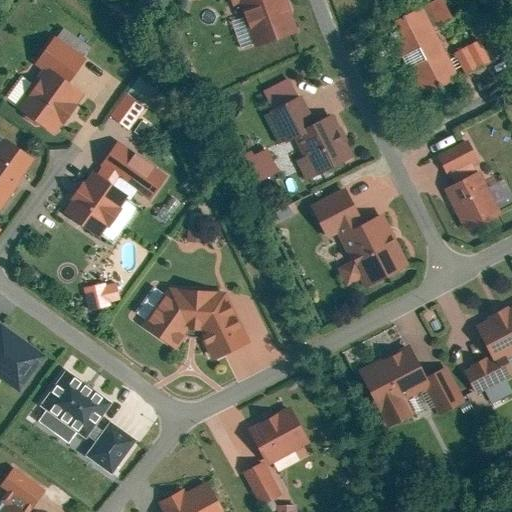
[(227,0),(229,4),(236,2),(252,46),(295,30),(283,0),(227,0)]
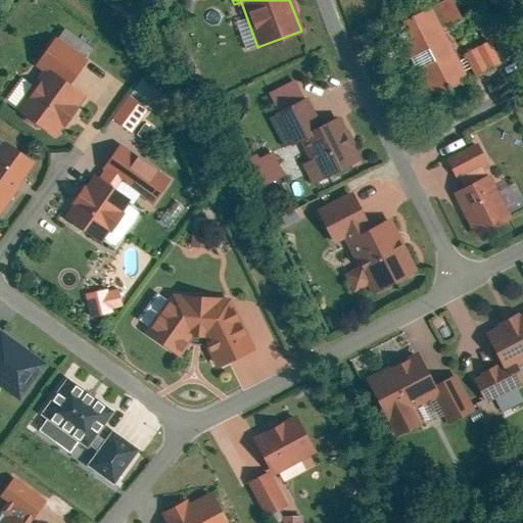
[(470,77),(443,30),(459,20),(447,0),(437,0),(386,29),(426,101),(470,77)]
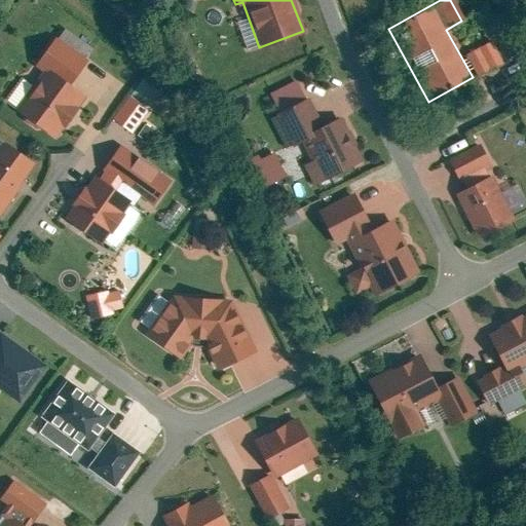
[(33,65),(41,71),(13,108),(52,137),(84,95),(69,84),(86,60),(84,59),(91,48),(63,28),(55,37),(53,36),(33,65)]
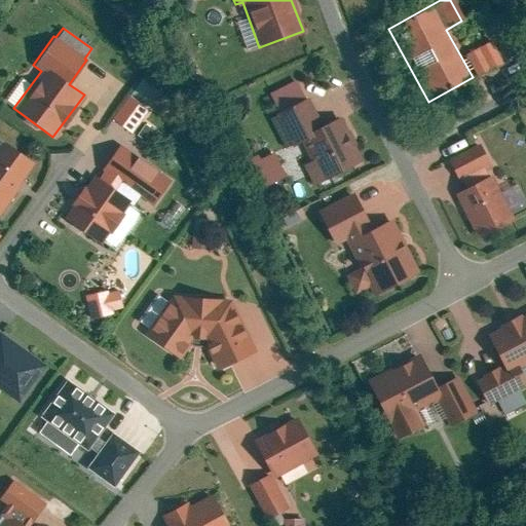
[(495,40),(470,52),(482,77),(506,64),(495,40)]
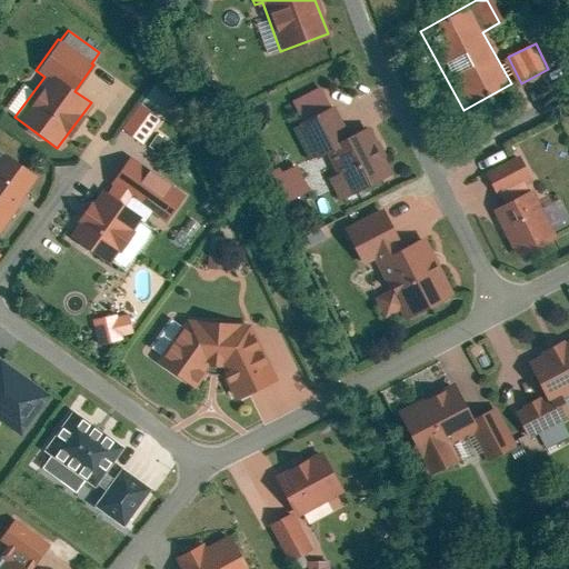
[(290,100),(299,119),(296,120),(315,158),(326,152),(335,172),(326,177),(337,199),(387,173),(363,127),(342,137),(317,86),(290,100)]
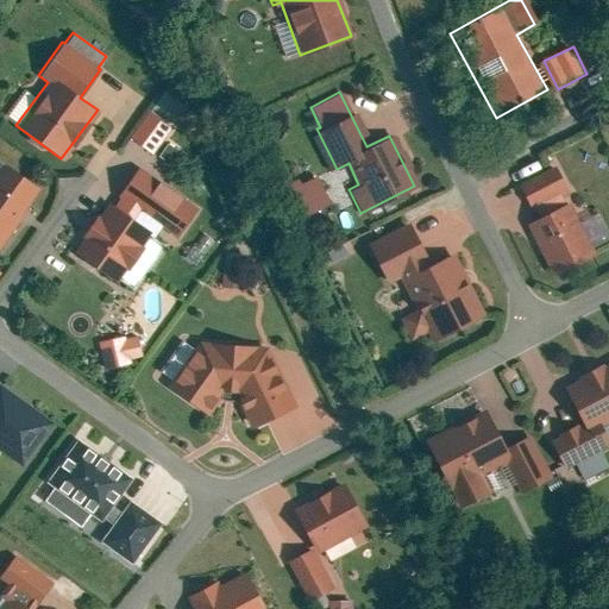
[(150,110),(130,137),(152,152),(173,125),(150,110)]
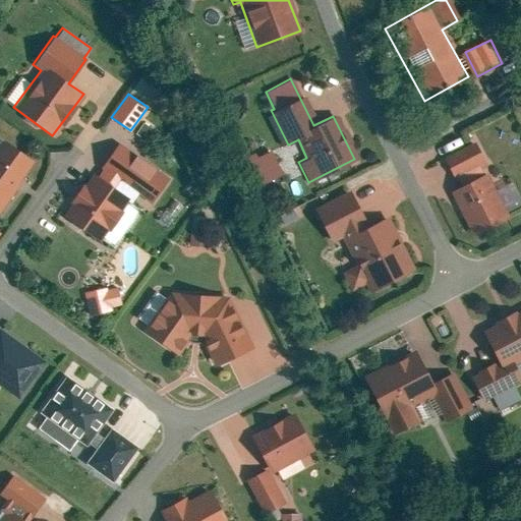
[(0,208),(36,159),(2,135),(0,137),(0,208)]
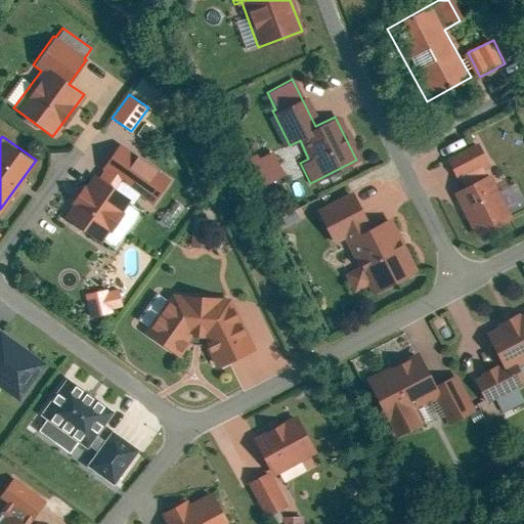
[(173,177),(121,141),(101,170),(154,205),(173,177)]
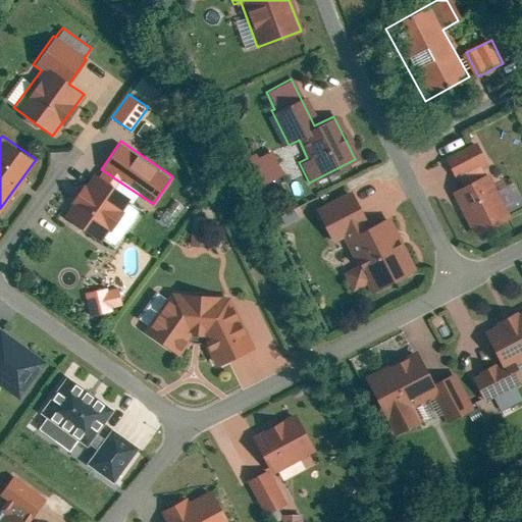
[(477,141),(444,158),(457,183),(490,165),(477,141)]
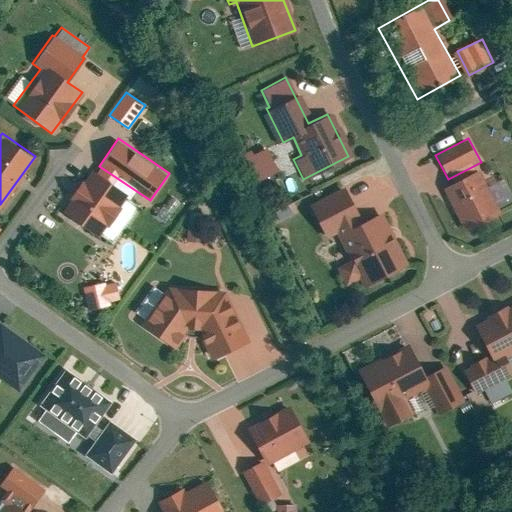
[(279,169),(268,146),(247,157),(259,179),(279,169)]
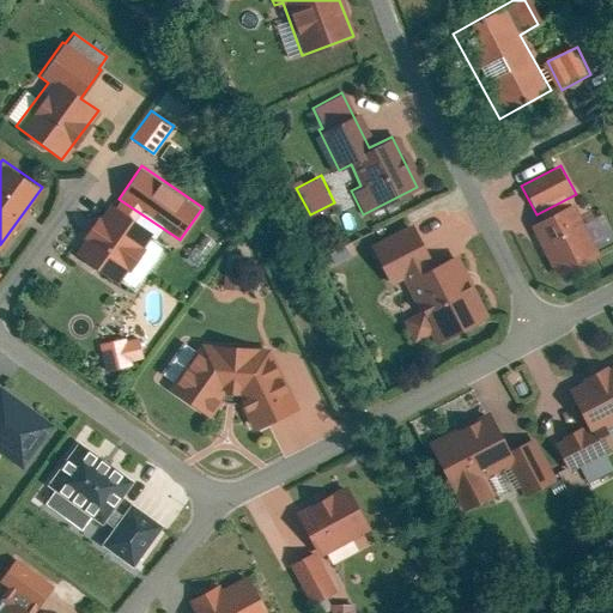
[(72,253),(114,283),(115,281),(132,292),(165,247),(149,236),(151,232),(108,202),(72,253)]
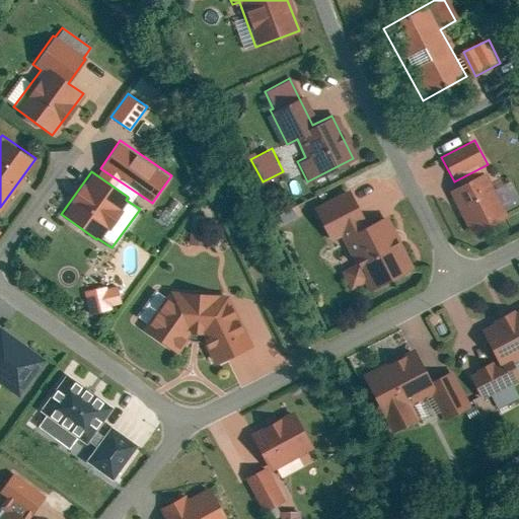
[(505,215),(483,172),(447,192),(469,234),(505,215)]
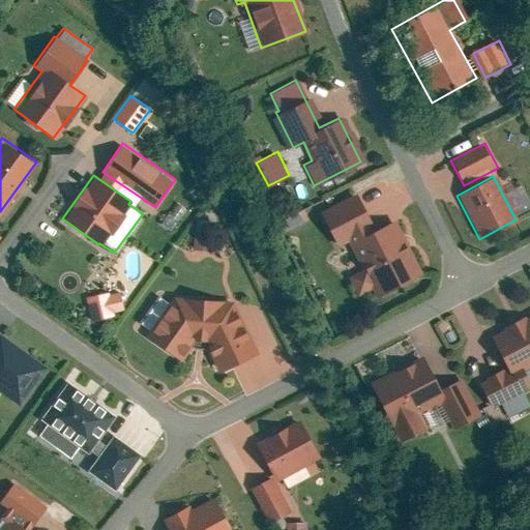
[(529,197),(526,187),(511,194),(520,213),(529,208),(529,197)]
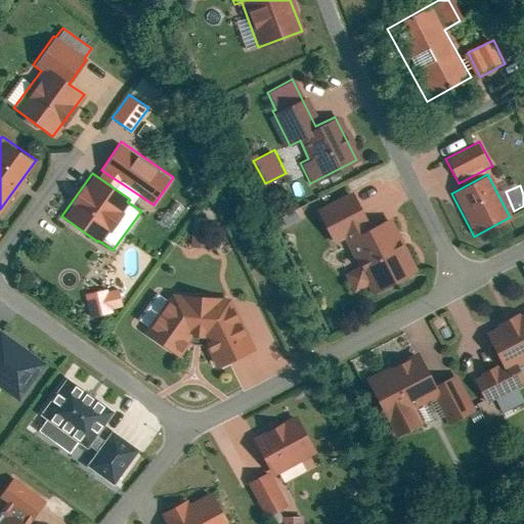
[(352,192),(314,211),(332,246),(369,226),(352,192)]
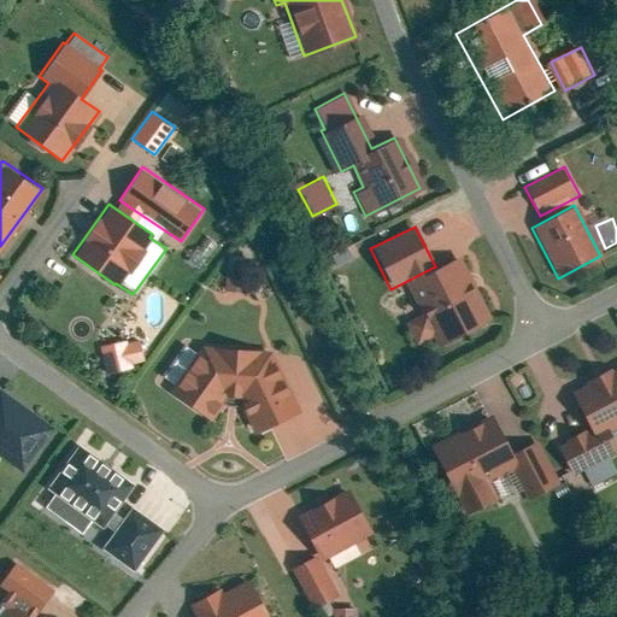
[(487,317),(456,256),(405,282),(421,313),(405,322),(416,344),(432,335),(436,344),(487,317)]
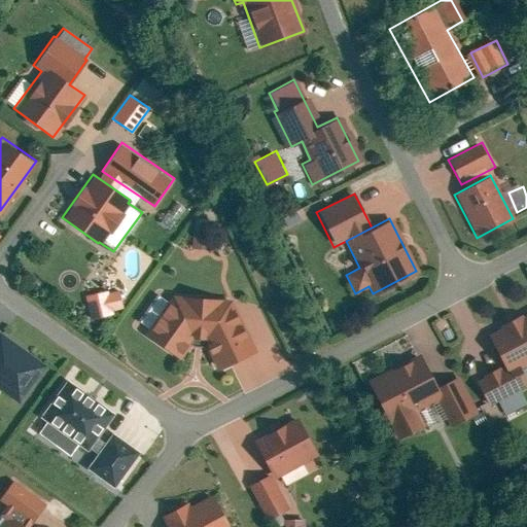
[(123,288),(89,295),(94,318),(128,311),(123,288)]
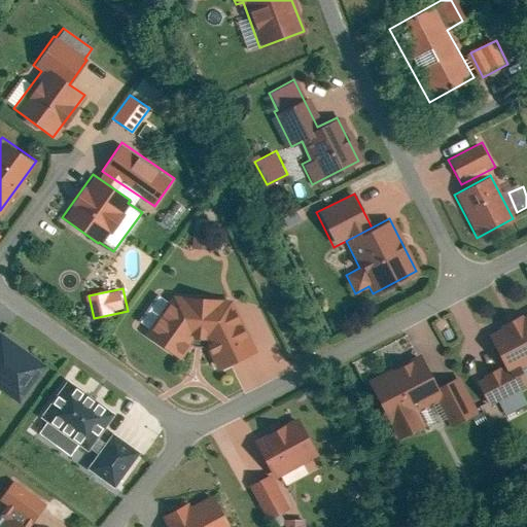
[(148,325),(143,334),(178,357),(191,337),(200,338),(214,369),(252,351),(229,297),(170,294),(167,300),(157,293),(139,319),(148,325)]
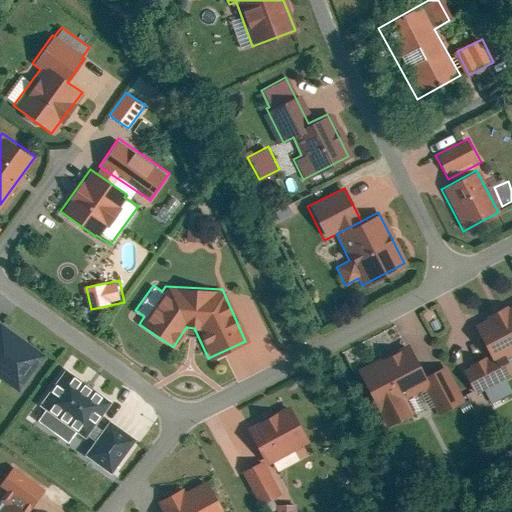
[(511,375),(511,302),(470,325),(485,353),(460,366),(475,394),(511,375)]
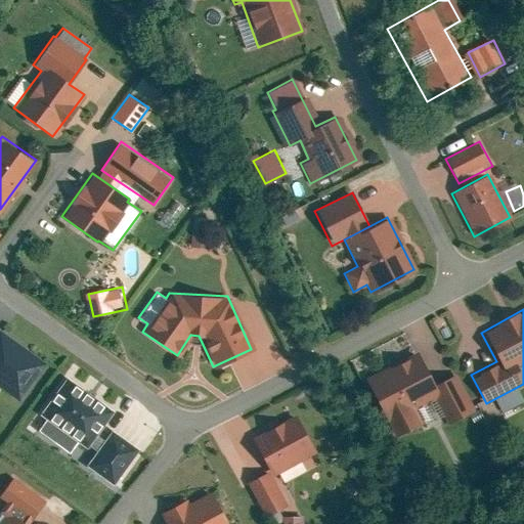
[(0,389),(15,400),(45,359),(5,331),(0,337),(0,389)]
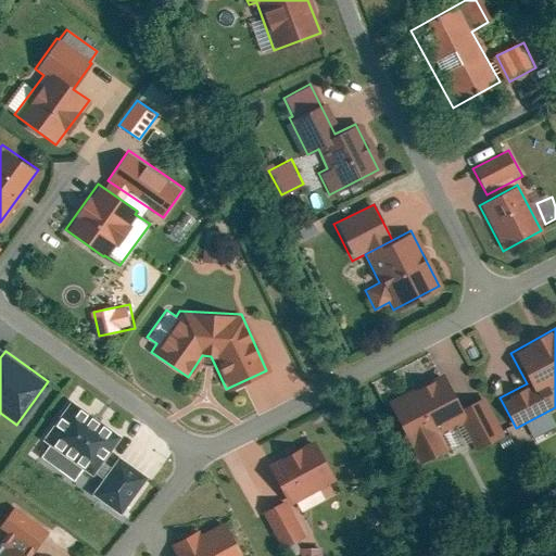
[(441,378),(386,405),(415,464),(443,450),(436,433),(462,420),(476,449),(503,436),(484,396),(457,409),(441,378)]
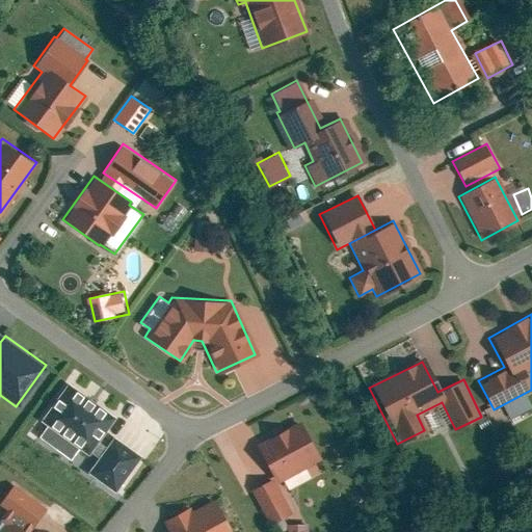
[(236,371),(246,394),(256,389),(245,367),(236,371)]
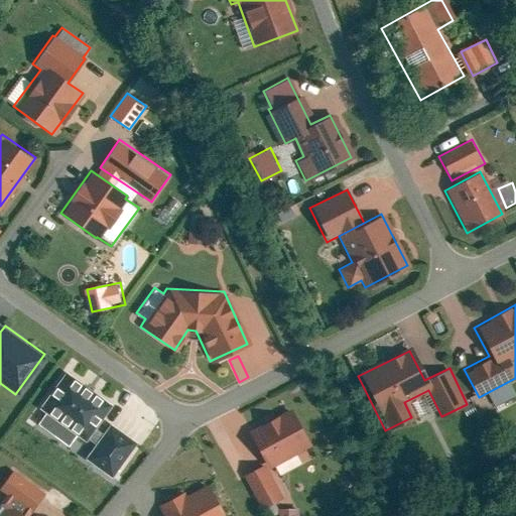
[(109,406),(66,374),(41,407),(49,413),(43,422),(57,433),(65,424),(86,439),(109,406)]
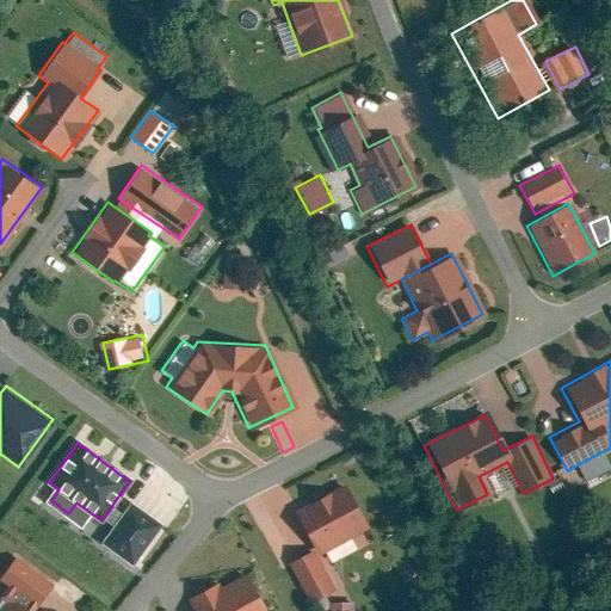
[(343,482),(292,510),(316,553),(366,525),(343,482)]
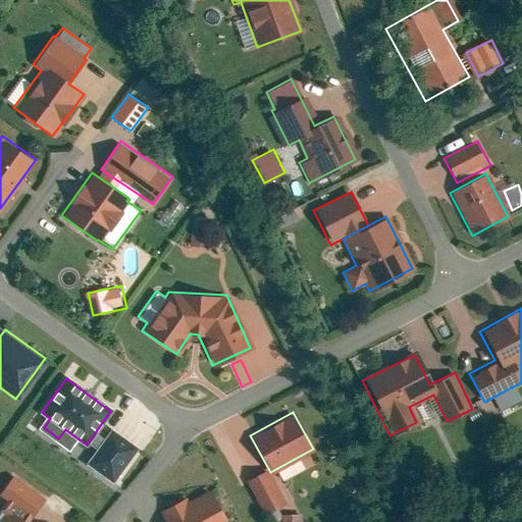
[(136,451),(113,432),(106,441),(98,435),(91,446),(98,452),(89,464),(112,482),(136,451)]
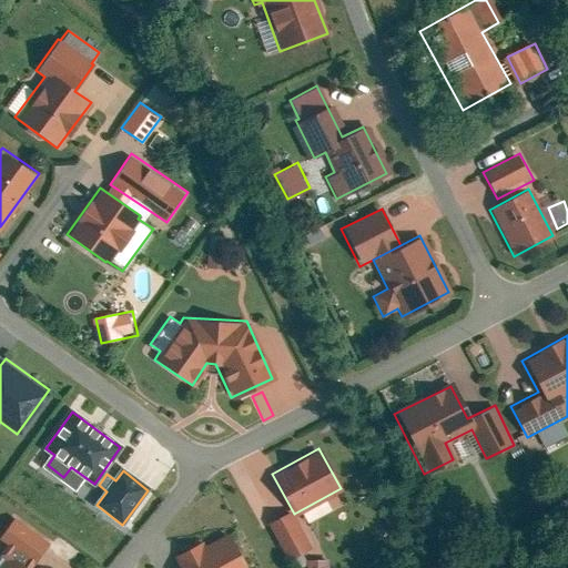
[(291,509),(267,521),(287,558),(311,545),(291,509)]
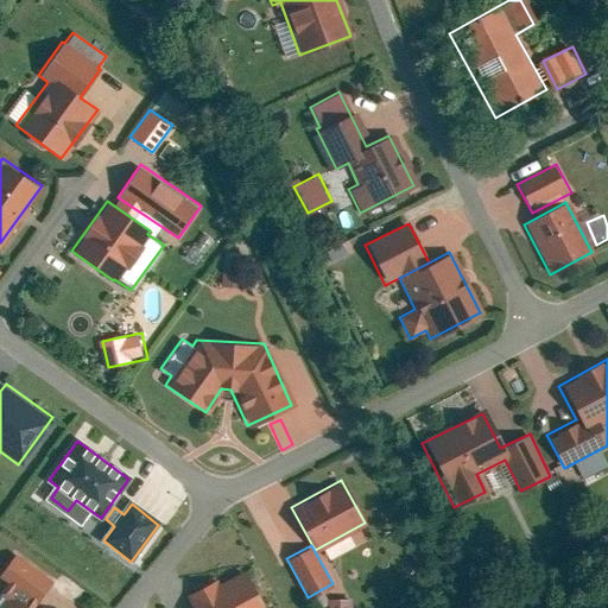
[(0,607),(27,607),(16,599),(20,593),(35,603),(52,581),(13,553),(0,571),(0,578),(0,607)]
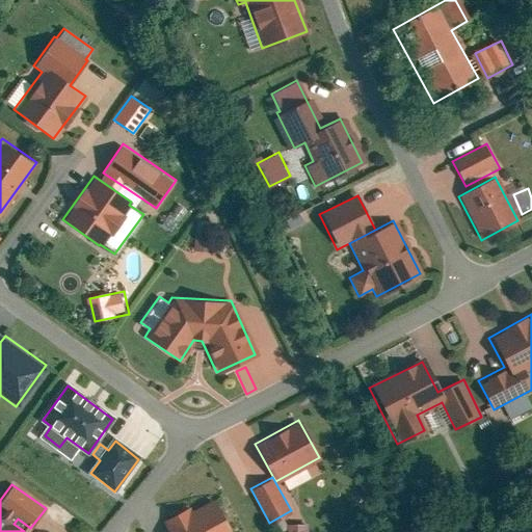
[(229,531),(209,494),(162,519),(169,531),(229,531)]
